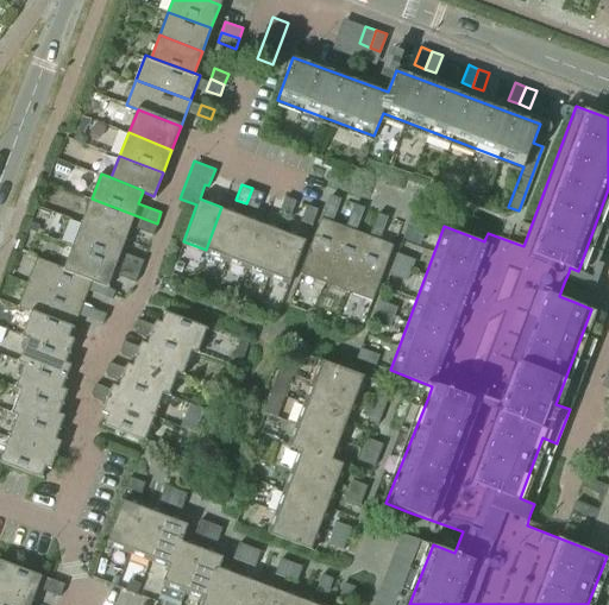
[(258,208),(263,193),(252,188),(246,203),(258,208)]
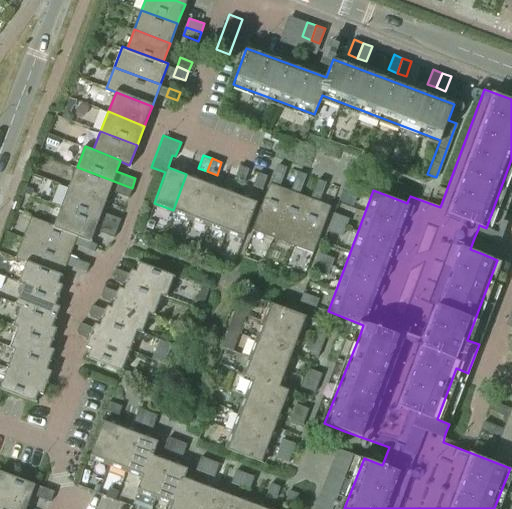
[(281,177),(286,166),(278,163),(274,174),(281,177)]
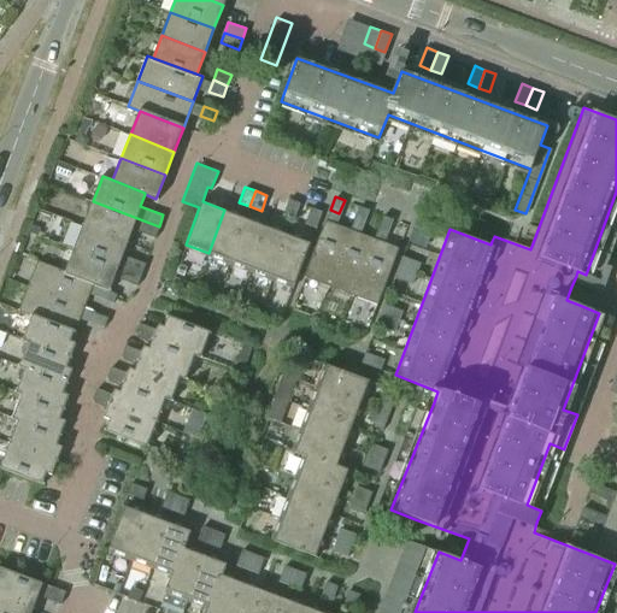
[(294,218),(300,202),(288,198),(283,213),(294,218)]
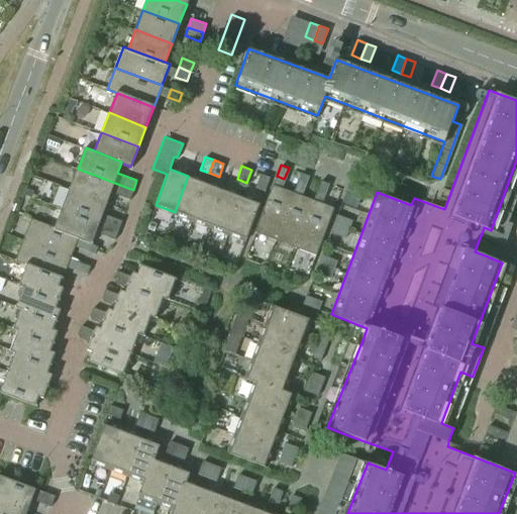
[(133,190),(78,169),(70,188),(106,202),(110,191),(130,199),(133,190)]
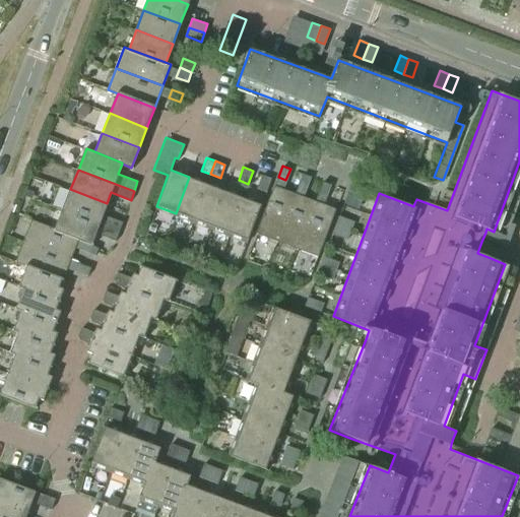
[(306,188),(310,176),(303,173),(299,185),(306,188)]
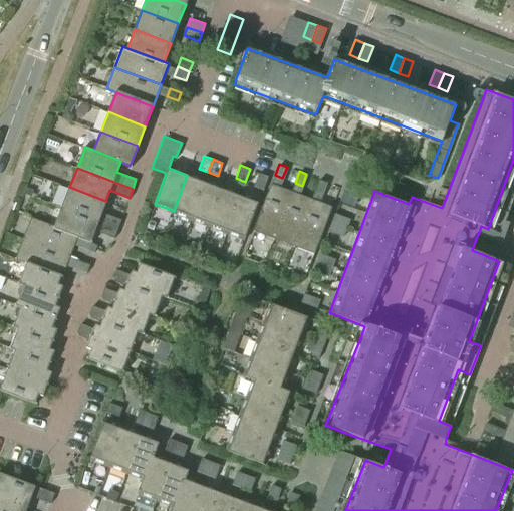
[(263,189),(268,176),(259,172),(254,185),(263,189)]
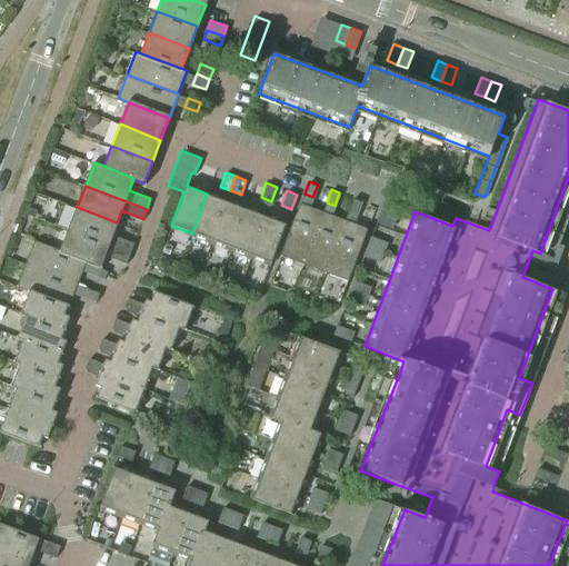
[(211,240),(227,200),(207,194),(192,234),(211,240)]
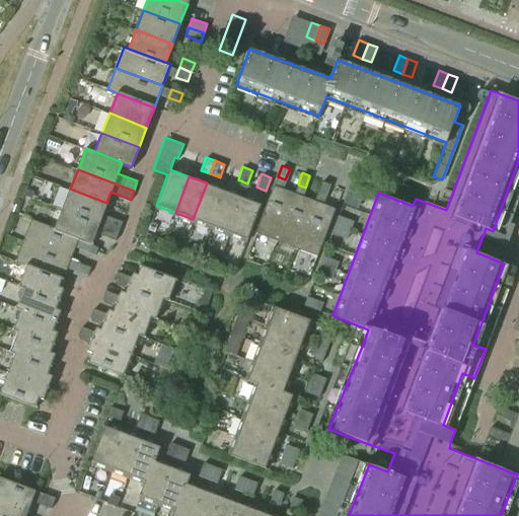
[(325,195),(329,183),(322,180),(317,192),(325,195)]
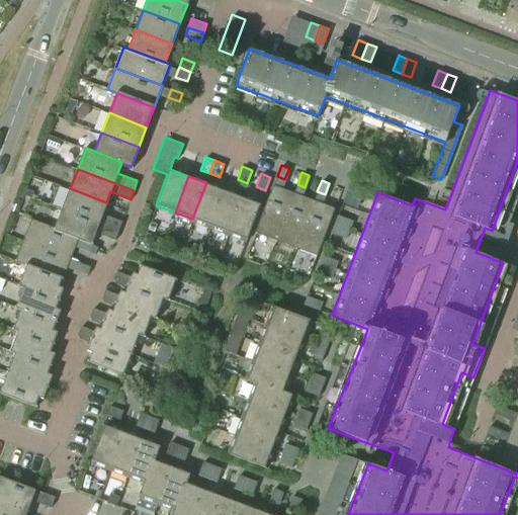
[(210,226),(224,189),(206,182),(192,219),(210,226)]
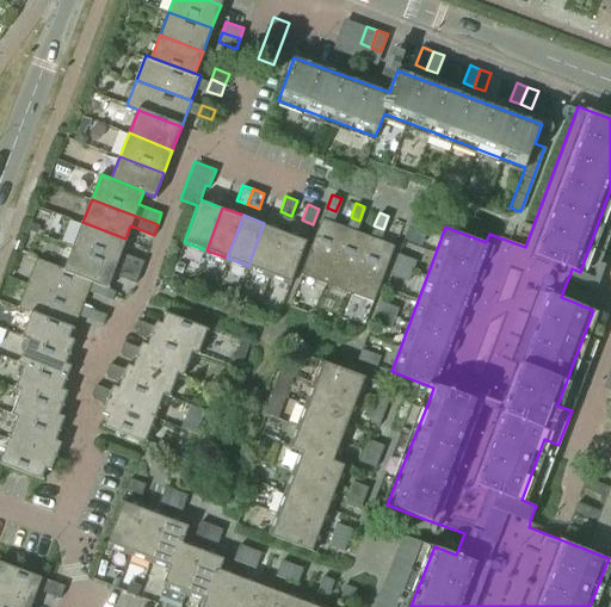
[(426,231),(430,221),(412,215),(408,225),(426,231)]
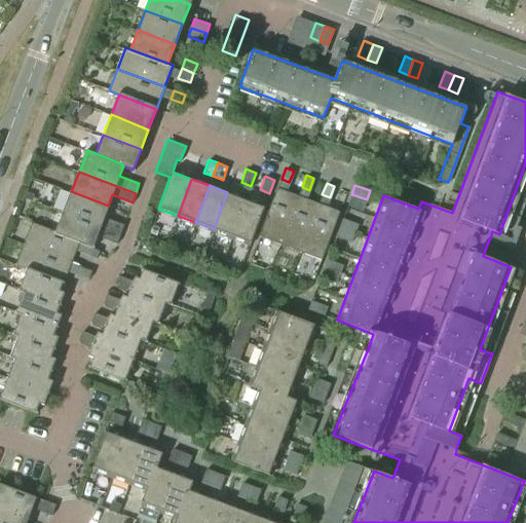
[(280,243),(298,196),(276,188),(259,234),(280,243)]
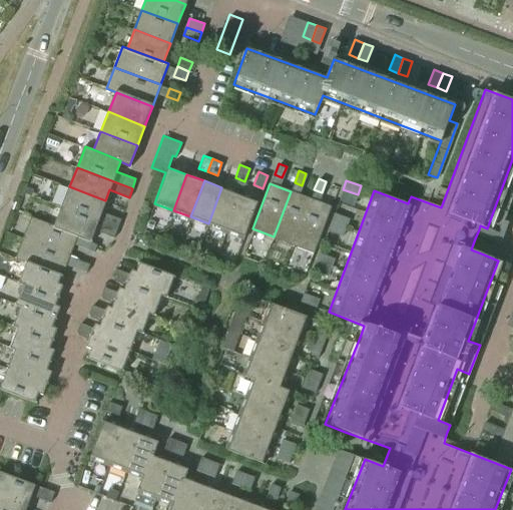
[(101,211),(105,200),(69,186),(62,206),(117,227),(121,218),(101,211)]
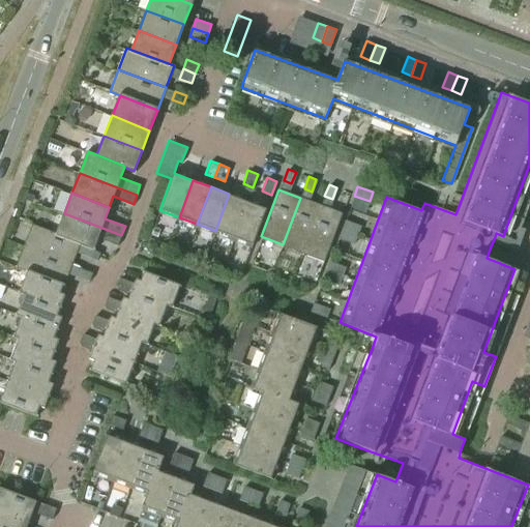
[(233,238),(247,201),(229,194),(215,231),(233,238)]
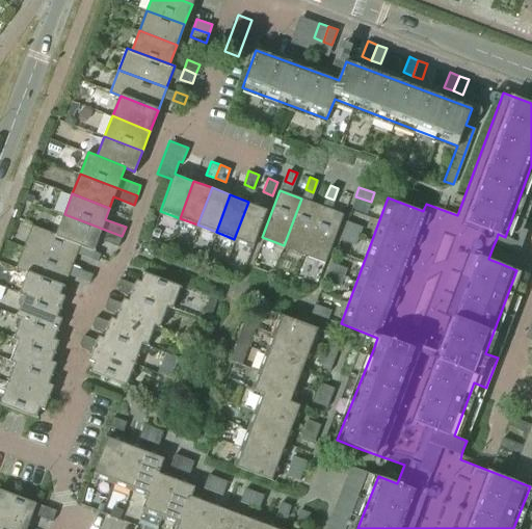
[(303,253),(321,206),(301,199),(284,245),(303,253)]
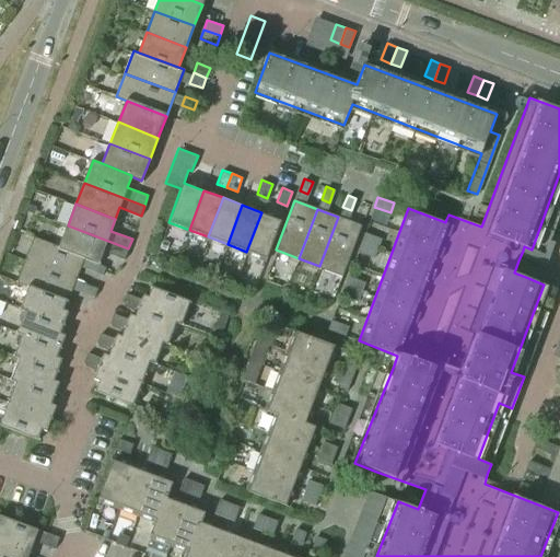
[(267,259),(281,220),(261,212),(246,252),(267,259)]
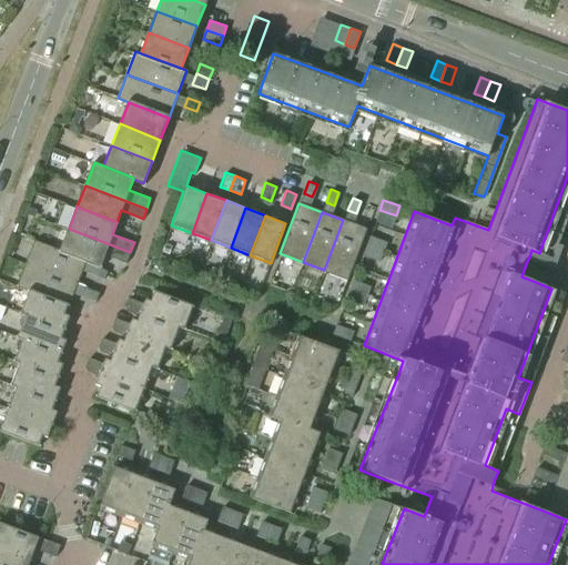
[(347,279),(366,229),(343,220),(324,270),(347,279)]
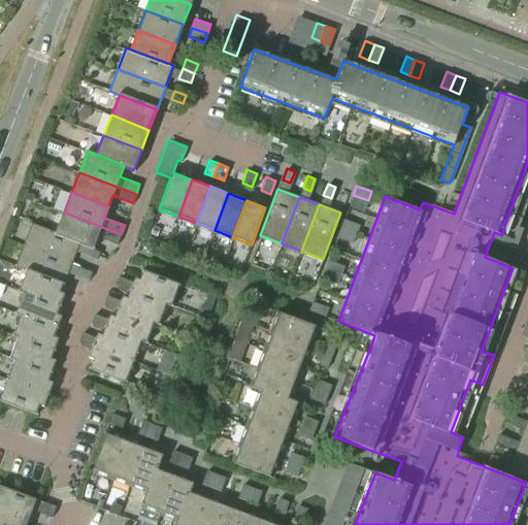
[(121,234),(64,212),(57,232),(56,233),(78,241),(78,242),(86,245),(84,253),(97,258),(100,251),(93,249),(97,236),(118,243),(121,234)]
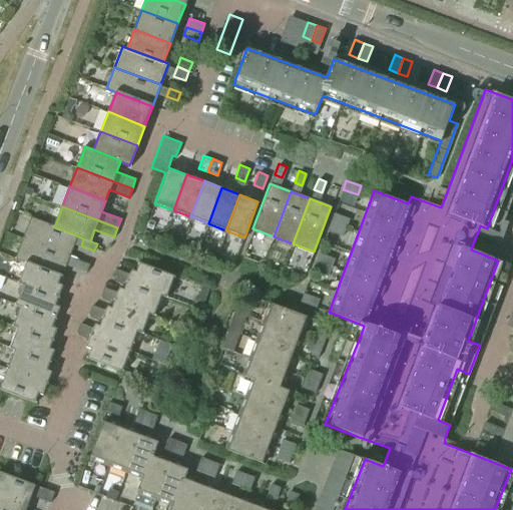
[(346,226),(349,217),(334,212),(331,220),(346,226)]
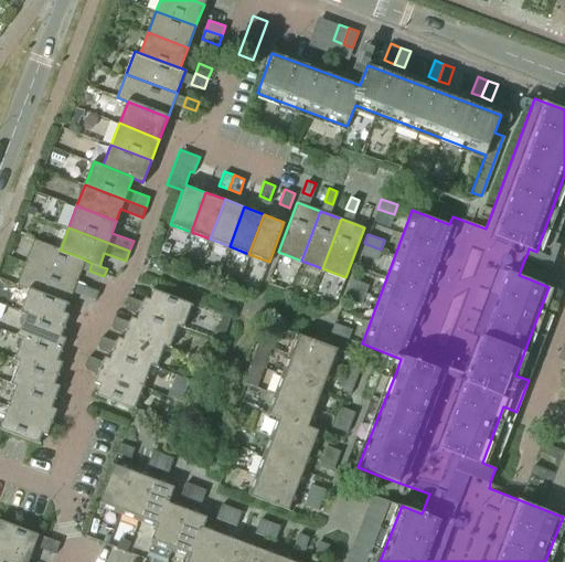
[(76,281),(84,260),(84,258),(60,250),(61,248),(34,239),(25,262),(76,281)]
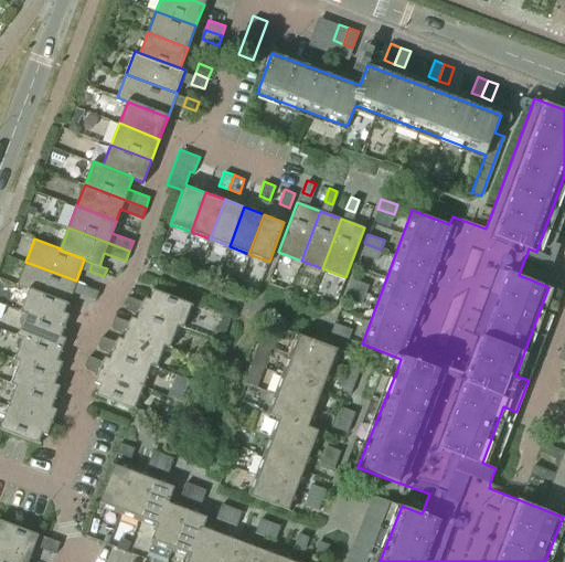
[(376,260),(381,250),(364,243),(360,253),(376,260)]
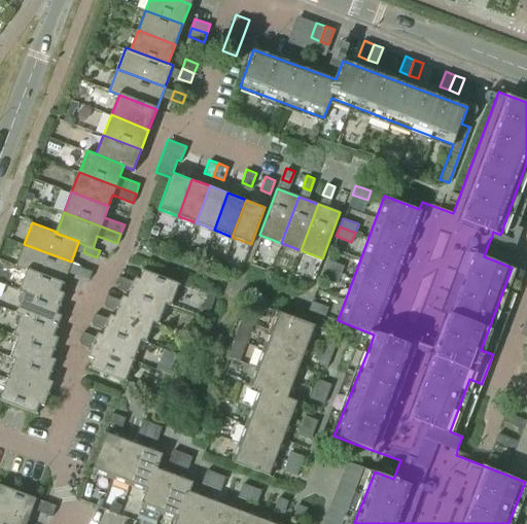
[(63,283),(70,263),(71,262),(24,244),(15,266),(27,270),(63,283)]
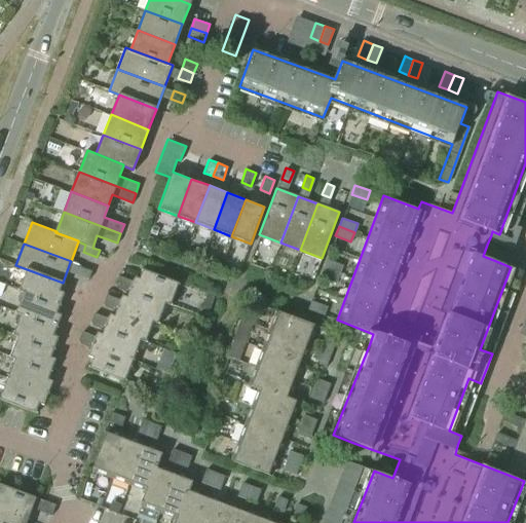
[(339,273),(342,264),(327,258),(324,267),(339,273)]
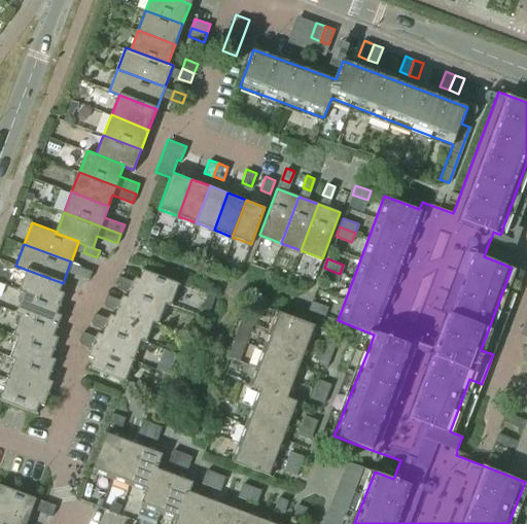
[(90,278),(92,271),(80,267),(77,274),(90,278)]
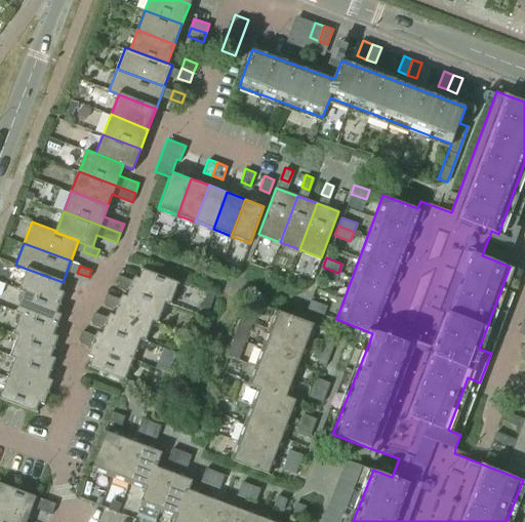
[(334,281),(338,273),(323,267),(319,276),(334,281)]
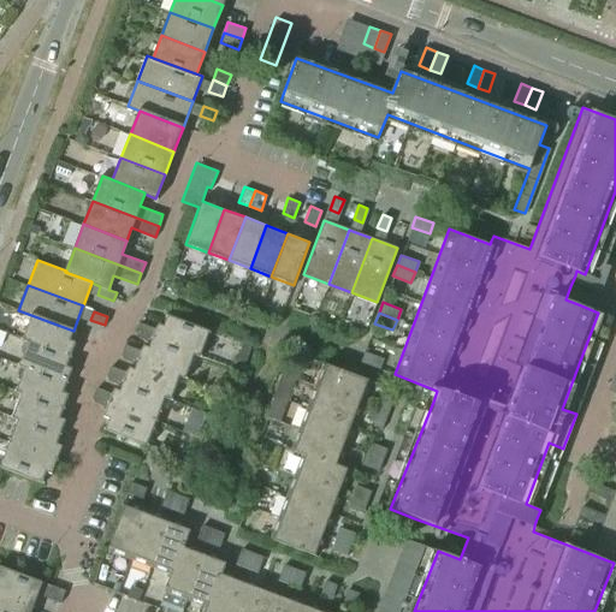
[(200,357),(209,331),(167,314),(164,326),(158,324),(157,328),(140,322),(136,332),(138,337),(150,342),(152,339),(194,355),(200,357)]
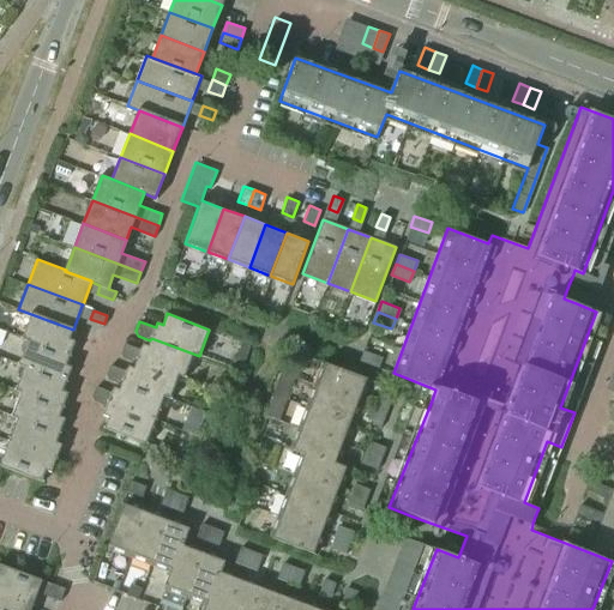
[(70,339),(73,330),(31,314),(22,338),(28,340),(70,357),(76,340),(70,339)]
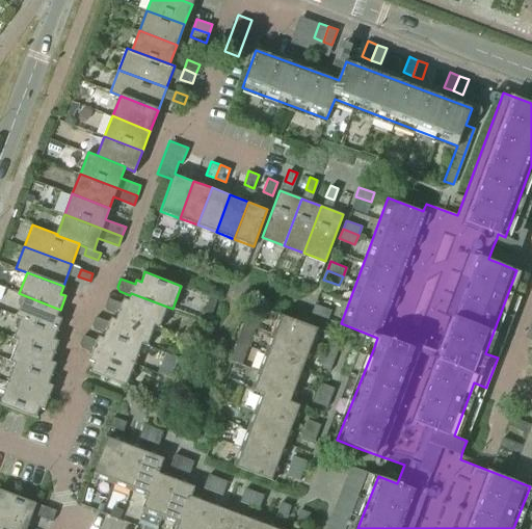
[(160,327),(167,307),(131,293),(130,295),(129,300),(124,298),(122,302),(108,297),(105,306),(107,310),(117,314),(118,312),(155,325),(160,327)]
